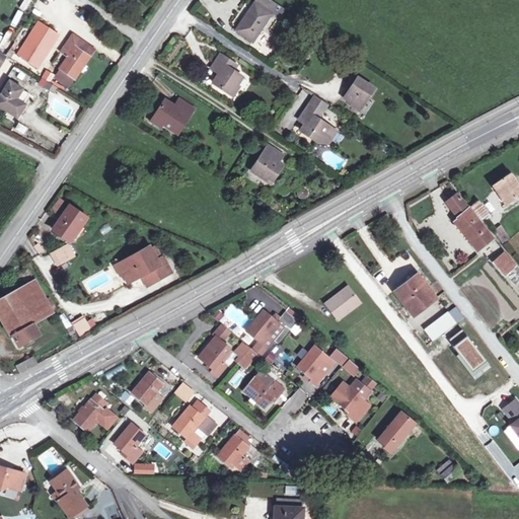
[(256,0),(254,4),(236,31),(252,42),(270,15),(267,12),(273,3),(267,0),(256,0)]
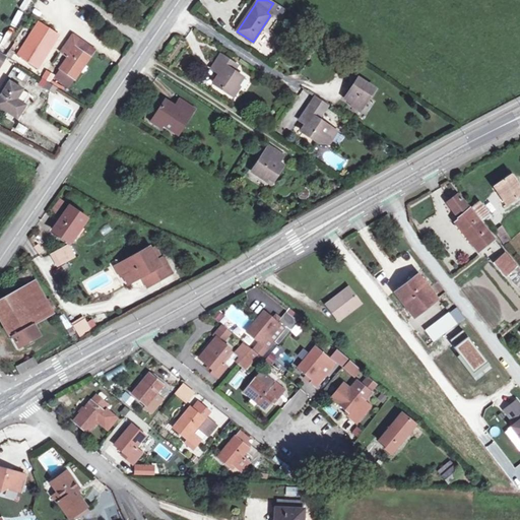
[(31,4),(28,10),(40,14),(42,9),(31,4)]
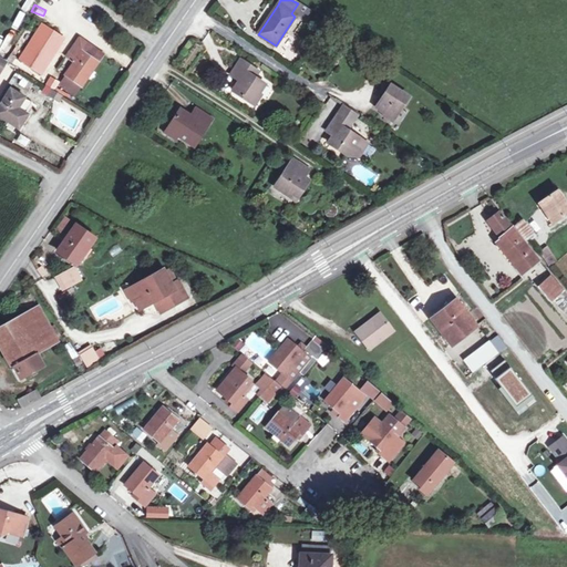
[(60,35),(35,20),(22,39),(47,55),(60,35)]
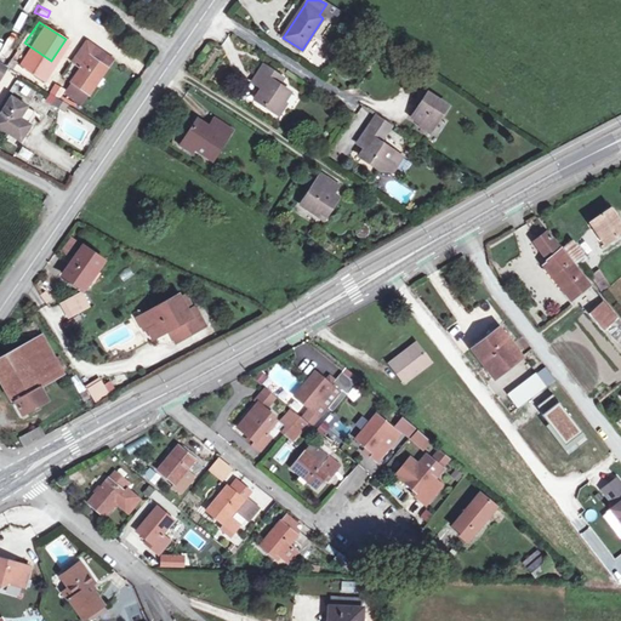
[(0,58),(9,63),(17,45),(0,38),(0,58)]
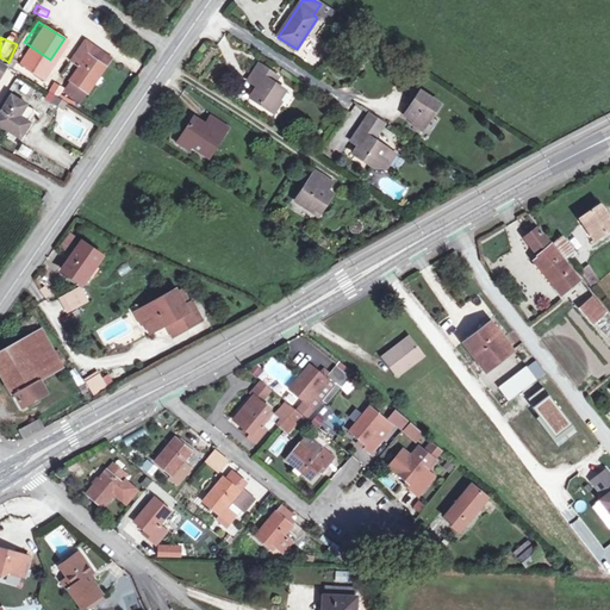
[(87,41),(83,47),(92,51),(89,55),(106,67),(112,60),(87,41)]
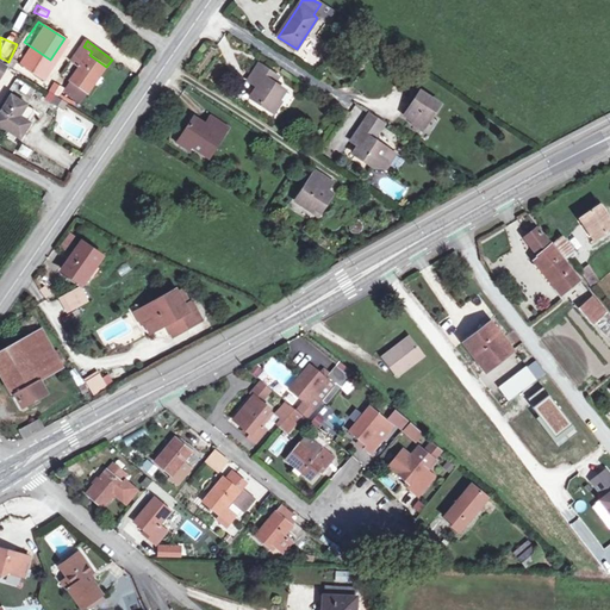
[(92,51),(83,47),(73,61),(81,67),(70,80),(88,93),(106,67),(89,55),(92,51)]
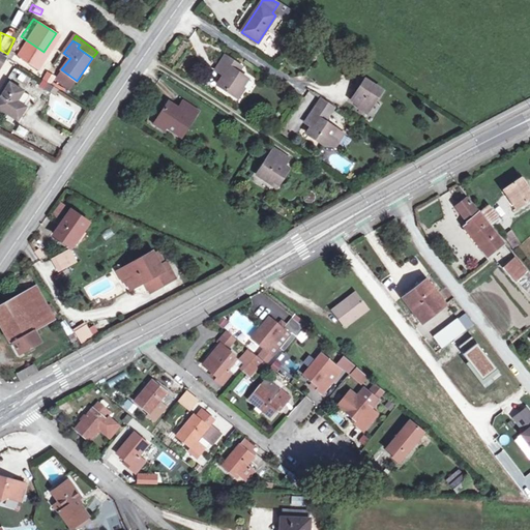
[(327,56),(335,45),(328,40),(321,52),(327,56)]
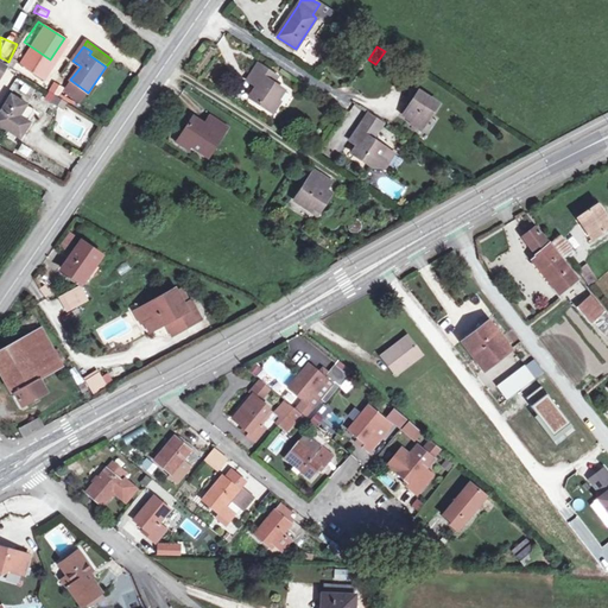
[(388,55),(385,51),(375,64),(380,67),(388,55)]
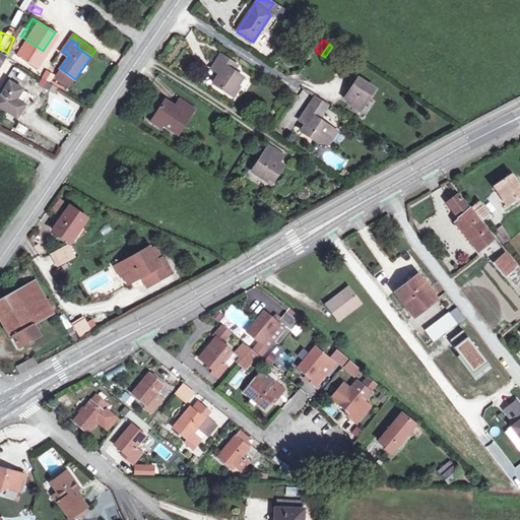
[(230,68),(234,63),(221,55),(211,69),(219,74),(213,83),(231,95),(243,77),(233,71),(230,68)]
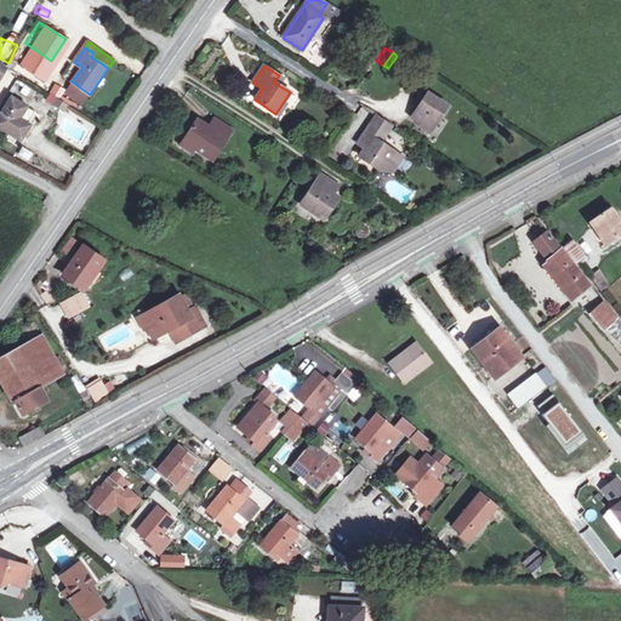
[(432,130),(448,106),(428,92),(412,117),(432,130)]
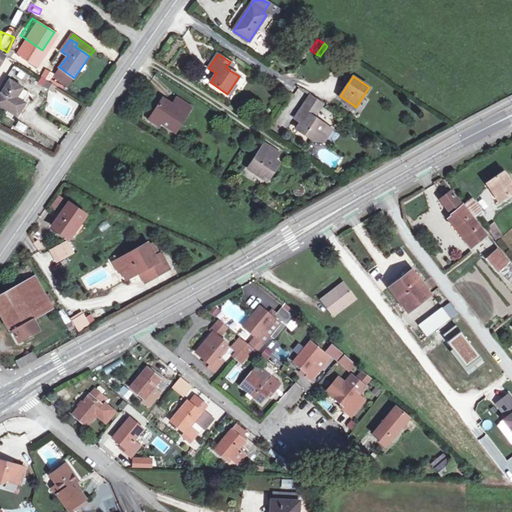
[(0,95),(0,104),(17,116),(25,103),(23,102),(29,93),(10,80),(0,95)]
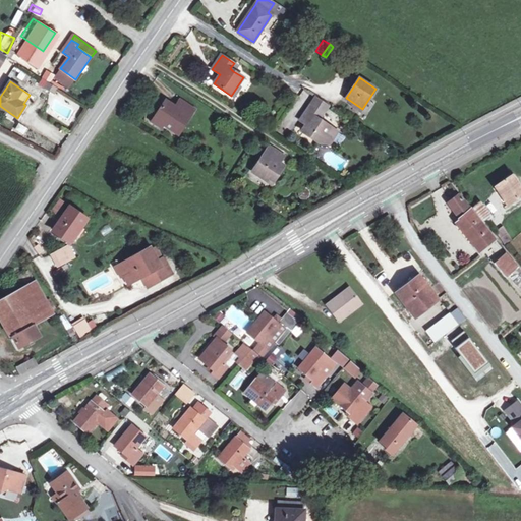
[(48,81),(45,87),(55,93),(58,88),(48,81)]
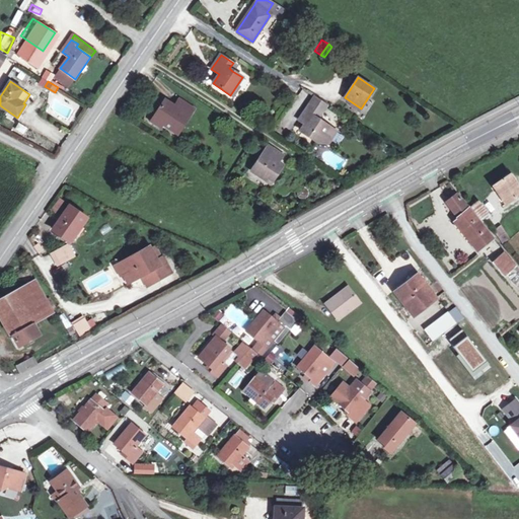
[(315,96),(310,104),(322,113),(327,105),(315,96)]
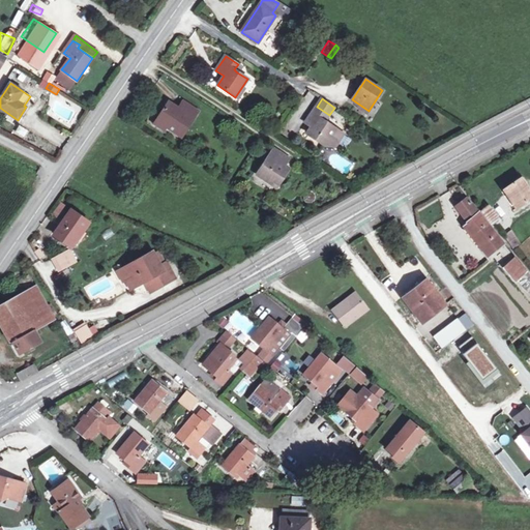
[(167,126),(175,133),(184,119),(190,123),(198,112),(185,104),(180,110),(178,109),(169,102),(157,119),(167,126)]
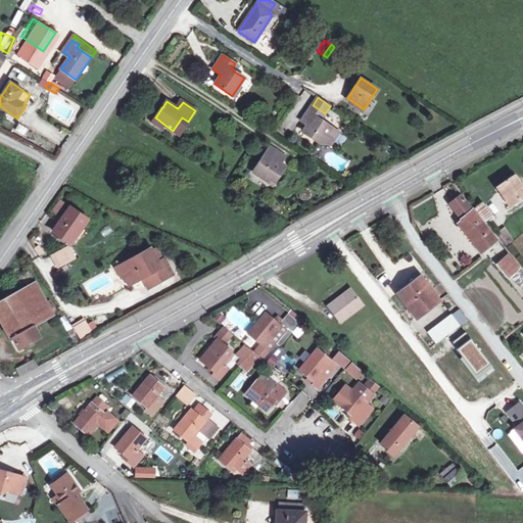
[(310,122),(307,125),(303,131),(321,143),(332,144),(339,133),(321,120),(325,113),(313,105),(304,117),(310,122)]
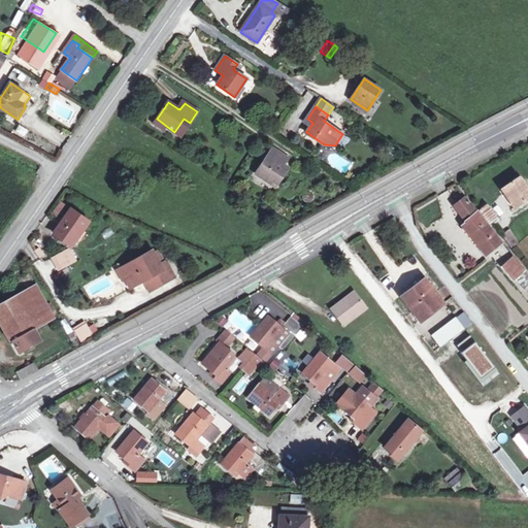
[(163,130),(166,126),(157,119),(154,124),(163,130)]
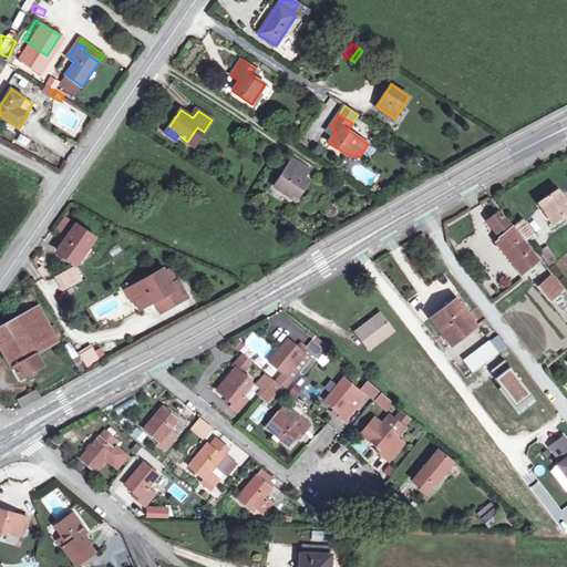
[(197,127),(187,142),(194,146),(204,132),(197,127)]
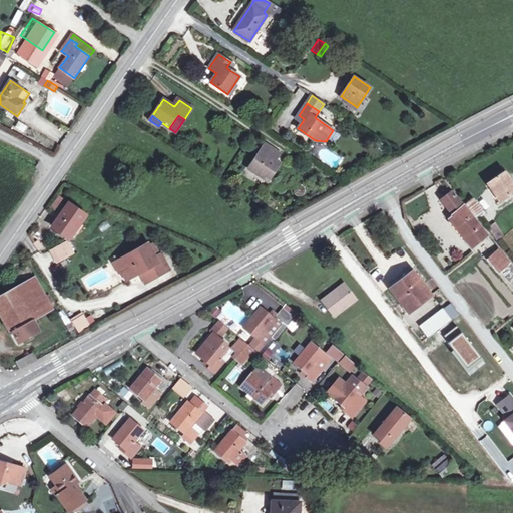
[(266,144),(261,150),(275,160),(280,153),(266,144)]
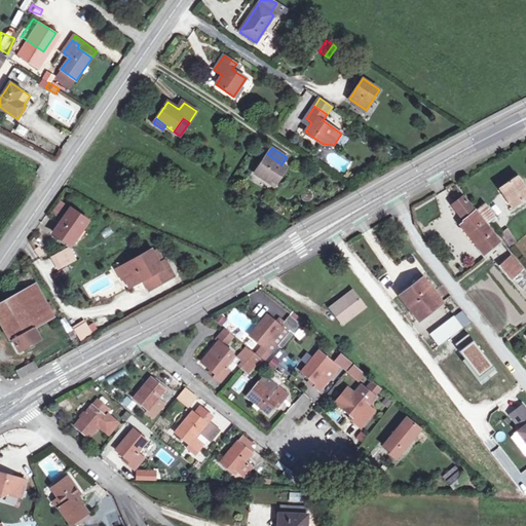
[(255,173),(269,182),(271,179),(276,183),(287,167),(282,164),(267,154),(255,173)]
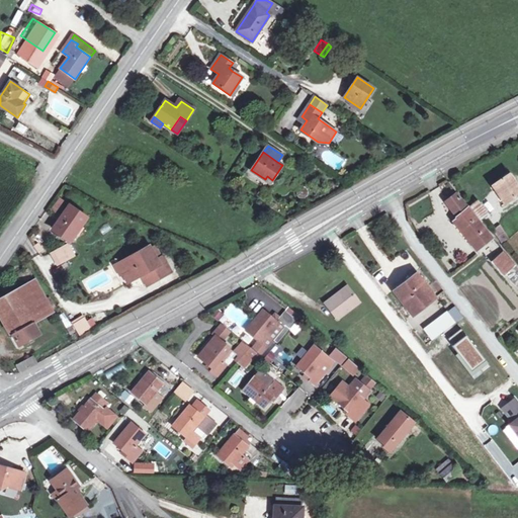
[(505,204),(517,194),(517,187),(509,175),(493,186),(505,204)]
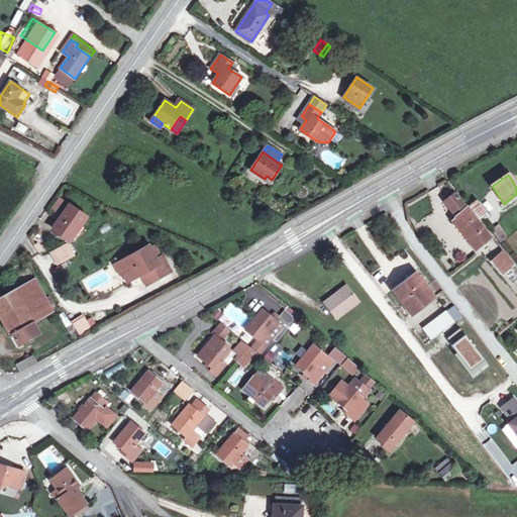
[(476,220),(477,219),(468,207),(467,208),(454,193),(444,201),(457,218),(453,221),(476,249),(490,238),(476,220)]
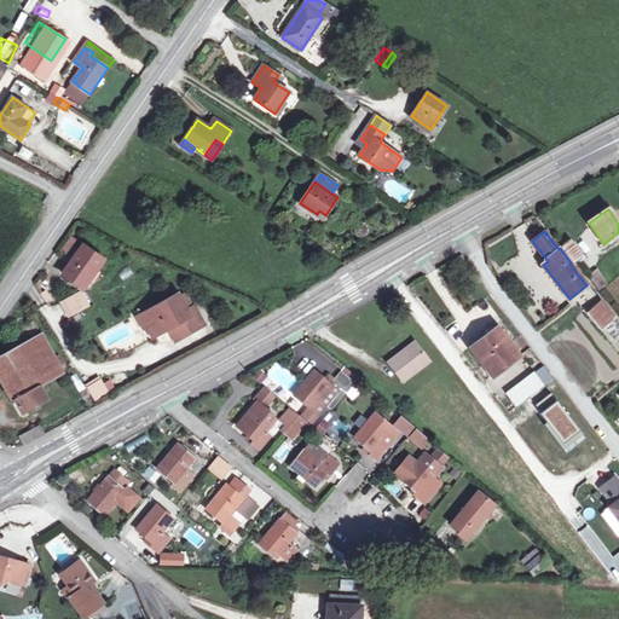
[(61,249),(67,254),(77,241),(71,236),(61,249)]
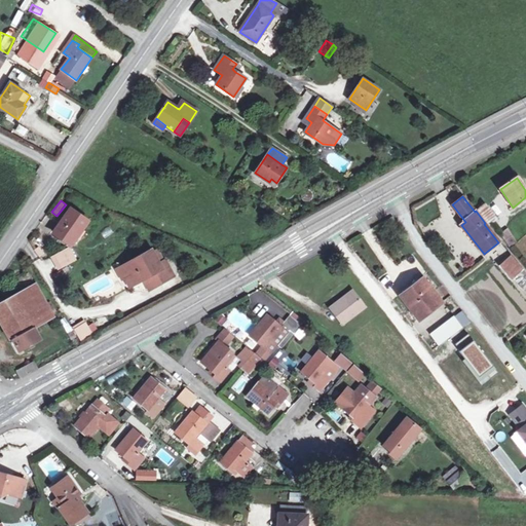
[(496,219),(486,204),(479,211),(489,224),(496,219)]
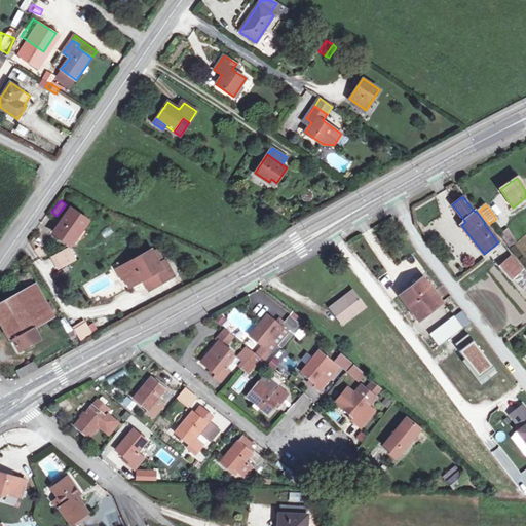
[(88,222),(71,210),(53,233),(71,246),(88,222)]
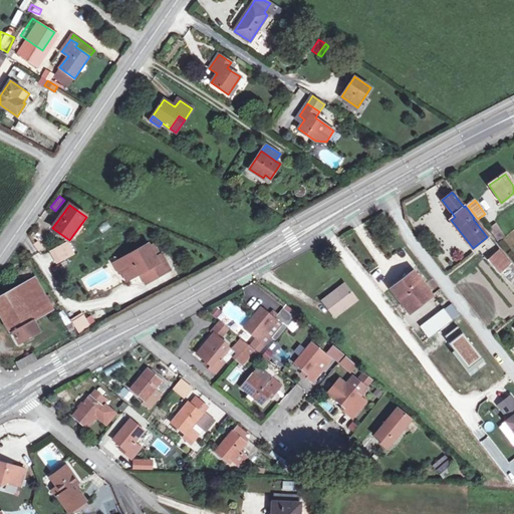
[(505,237),(495,224),(489,229),(498,242),(505,237)]
